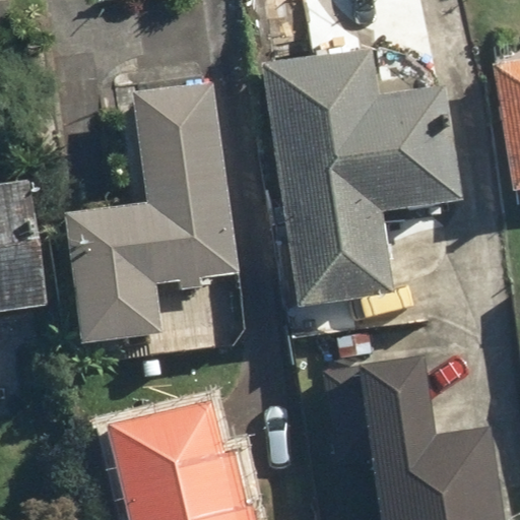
[(372,46),(260,62),(297,304),(396,289),(384,209),(464,197),(448,82),(379,92),(372,46)]
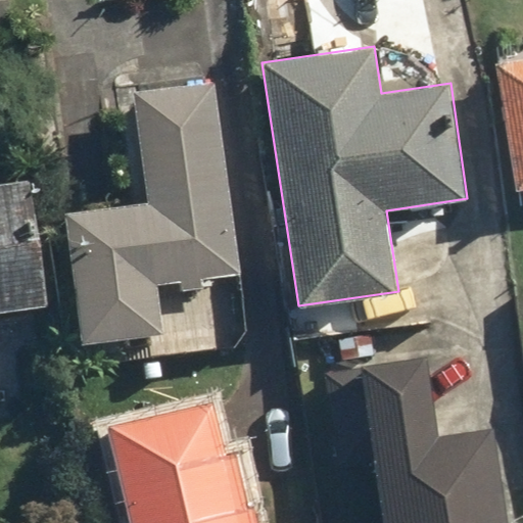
[(522,47),(495,49),(506,187),(522,185),(522,47)]
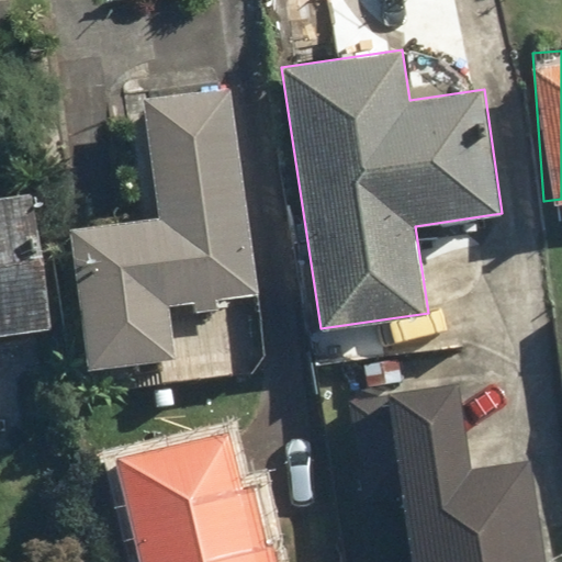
[(256,293),(227,83),(137,96),(154,214),(71,225),(91,369),(176,358),(168,304),(193,301),(194,311),(221,307),(220,298),(256,293)]
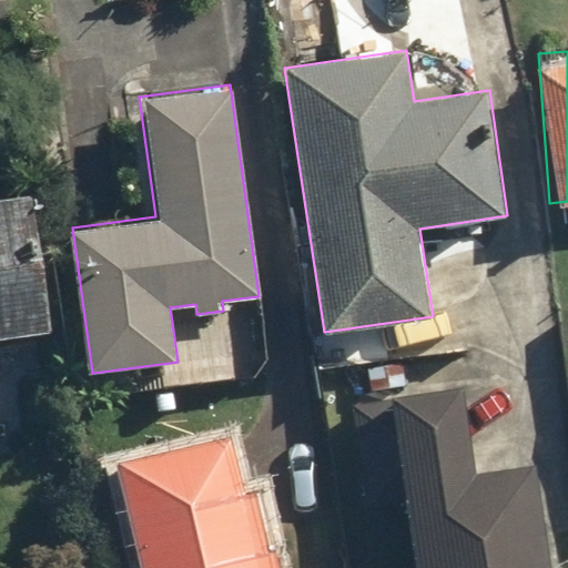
[(32,193),(0,198),(0,338),(51,333),(32,193)]
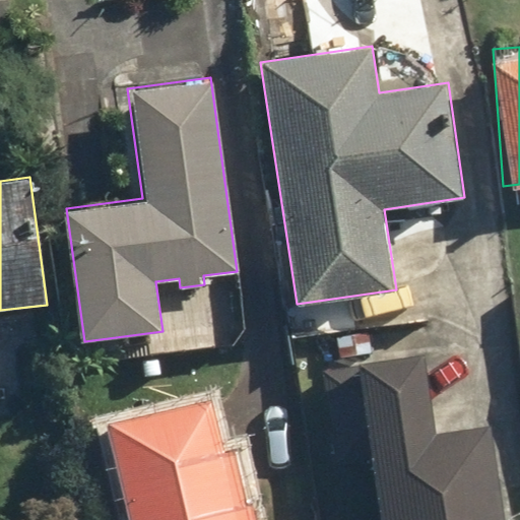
[(425,354),(323,368),(336,459),(370,454),(378,519),(505,519),(492,425),(436,433),(425,354)]
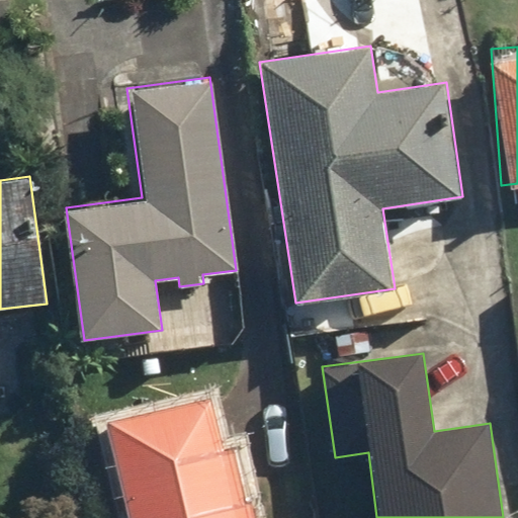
[(261,517),(257,489),(237,492),(229,440),(222,395),(112,412),(127,517),(261,517)]
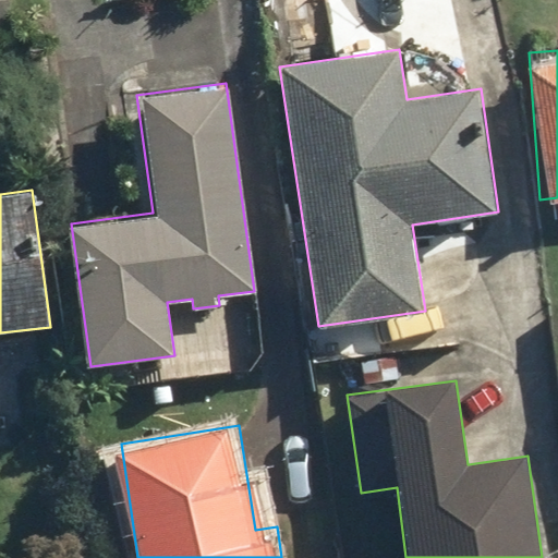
All buildings are outlined.
